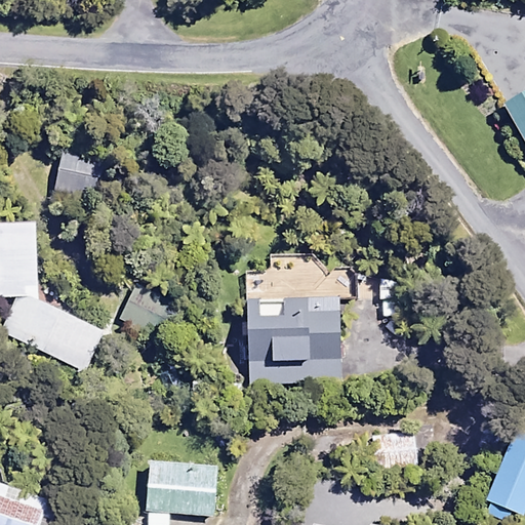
[(524,90),(507,101),(524,135),(524,90)]
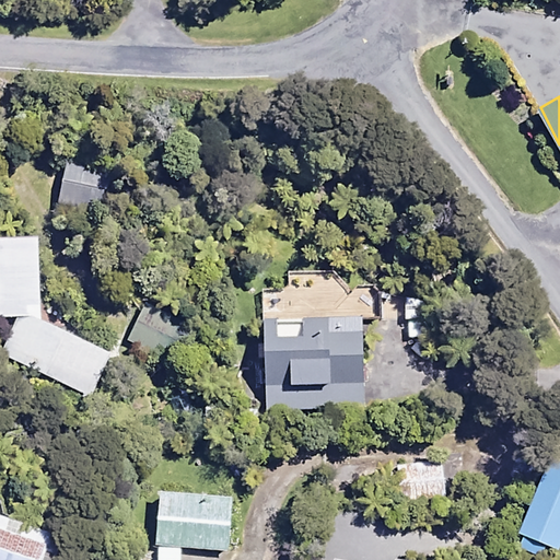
[(111,168),(69,161),(60,207),(102,214),(111,168)]
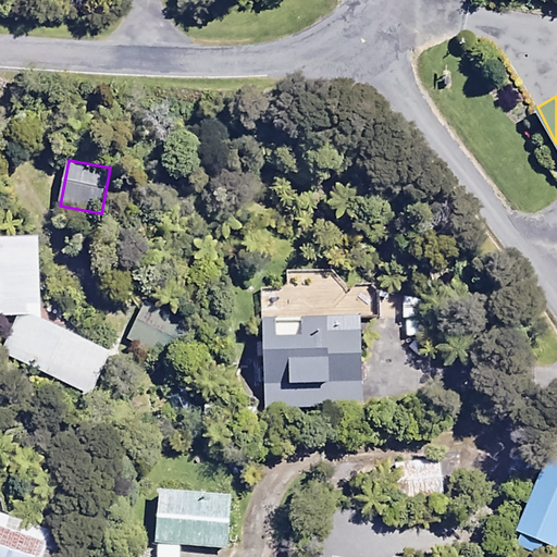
[(38,235),(0,235),(0,314),(20,314),(1,354),(89,394),(110,349),(40,317),(38,235)]
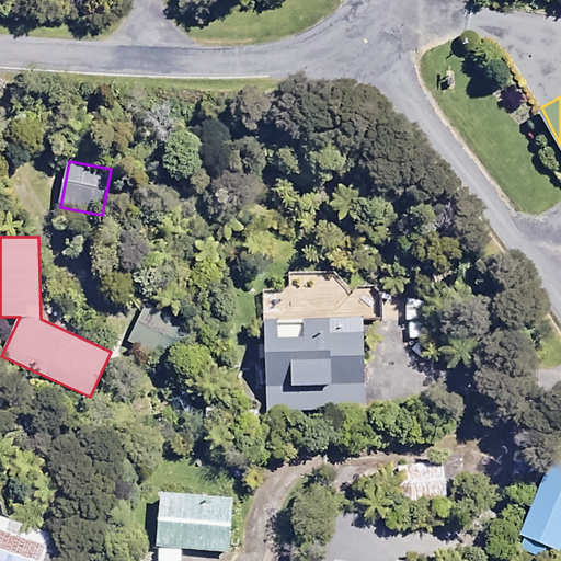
[(289,289),(264,289),(267,410),(365,408),(363,320),(380,320),(379,276),(289,278),(289,289)]
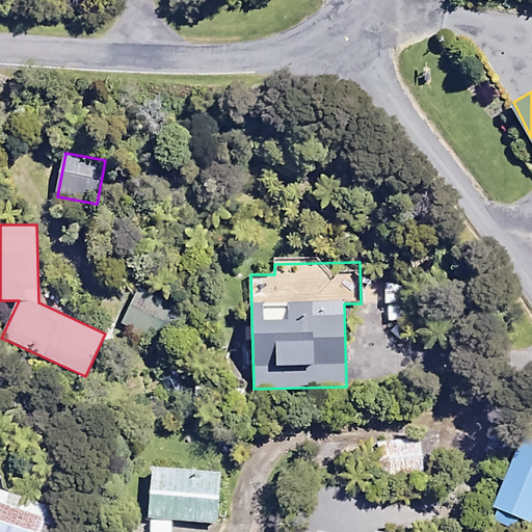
[(179,308),(139,290),(124,323),(163,342),(179,308)]
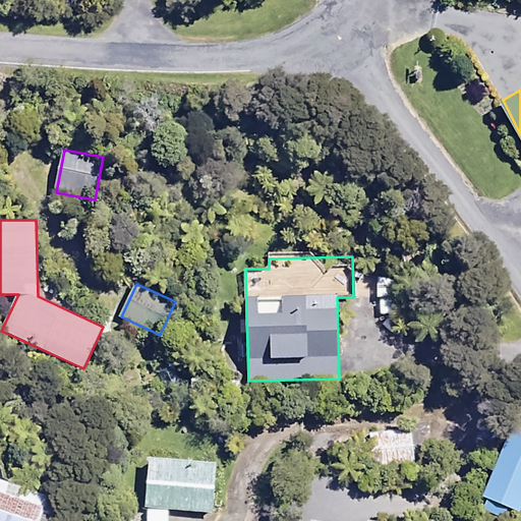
[(413,462),(412,431),(369,433),(370,463),(413,462)]
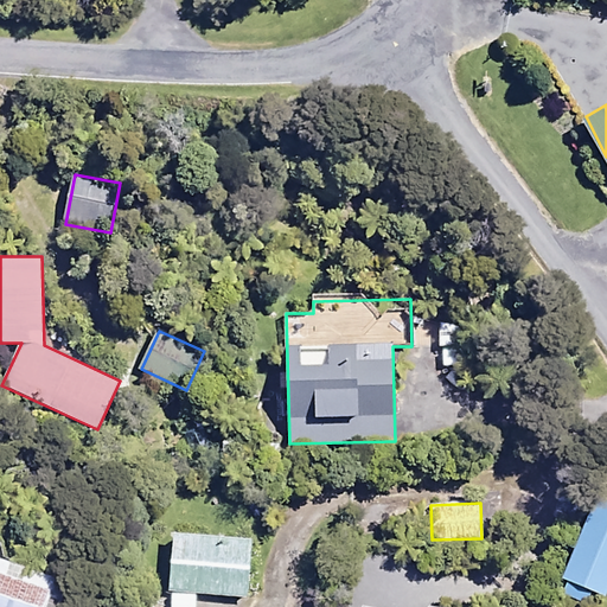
[(606,590),(606,536),(583,528),(563,581),(605,598),(606,590)]
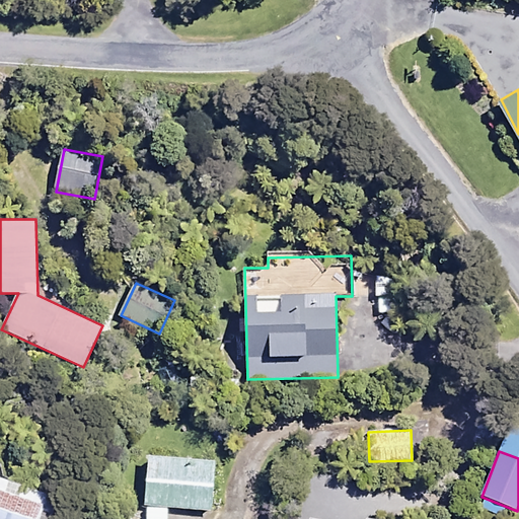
[(215,458),(148,455),(145,505),(212,509),(215,458)]
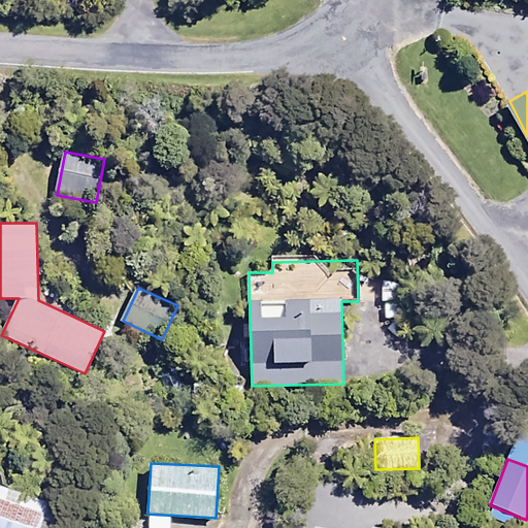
[(38,527),(48,499),(0,484),(0,527),(38,527)]
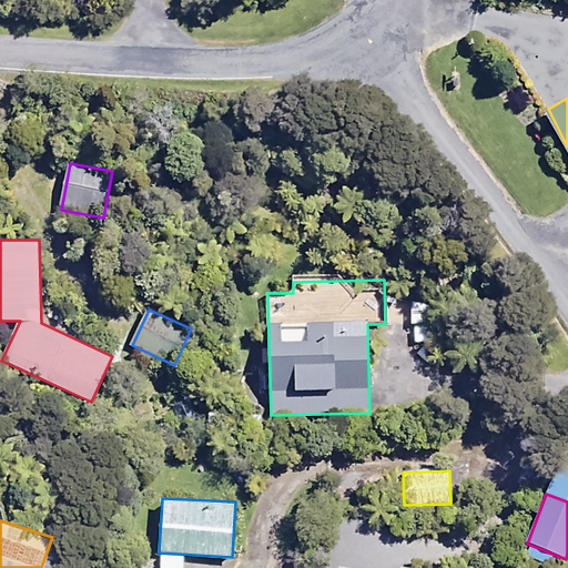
All buildings are outlined.
